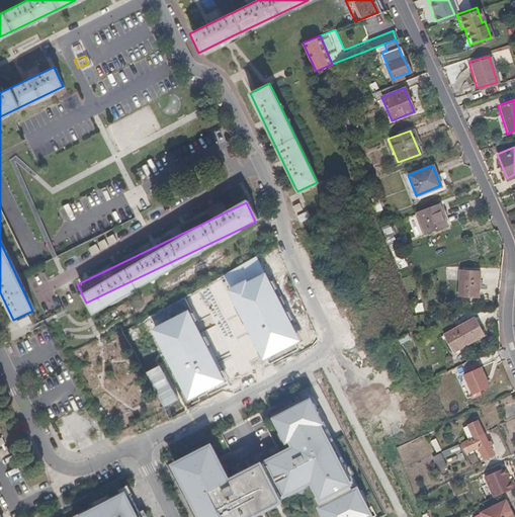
[(438,204),(417,213),(424,232),(445,224),(438,204)]
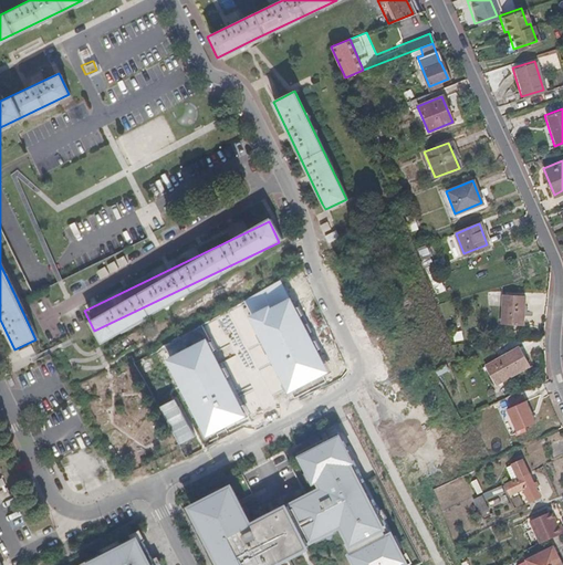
[(444,239),(450,257),(459,253),(454,236),(444,239)]
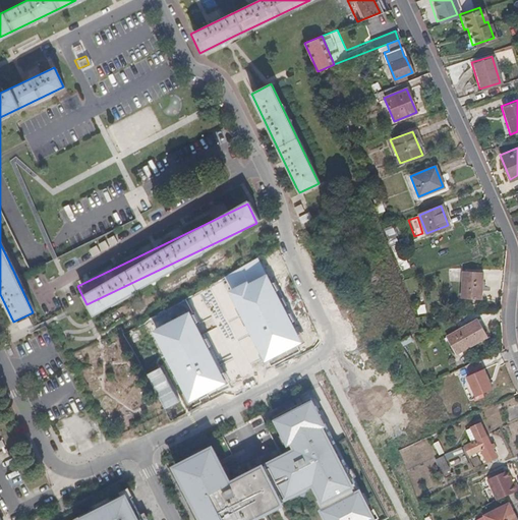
[(391,226),(384,229),(388,239),(395,236),(391,226)]
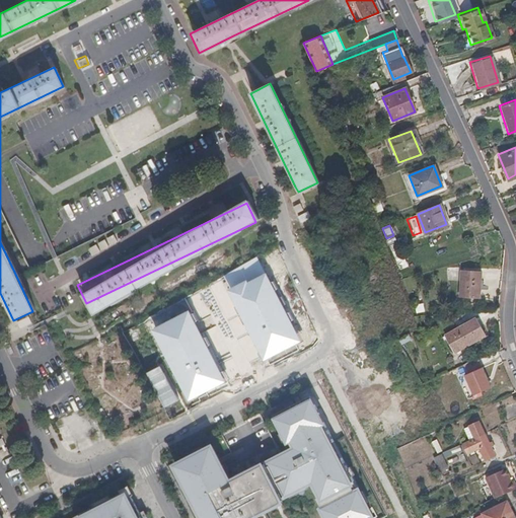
[(477,271),(458,270),(457,295),(476,296),(477,271)]
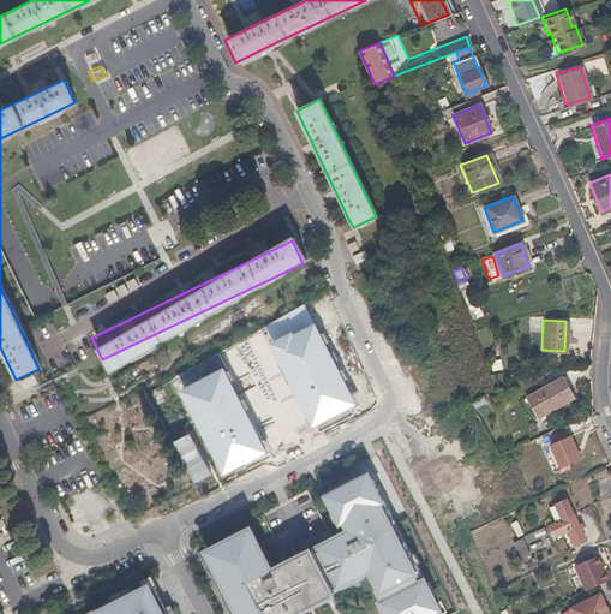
[(498,358),(489,359),(490,370),(501,368),(498,358)]
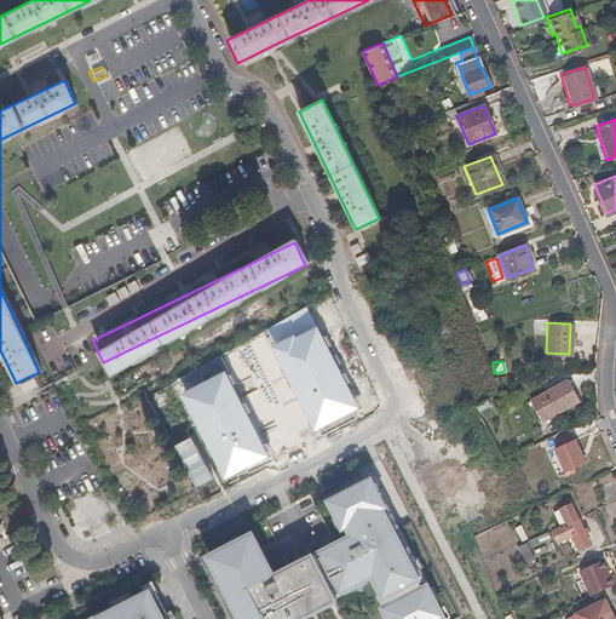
[(22,389),(35,384),(32,377),(19,382),(22,389)]
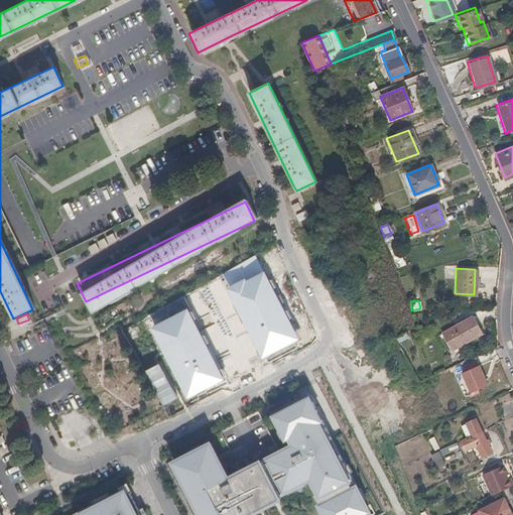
[(470,316),(438,334),(447,350),(479,334),(470,316)]
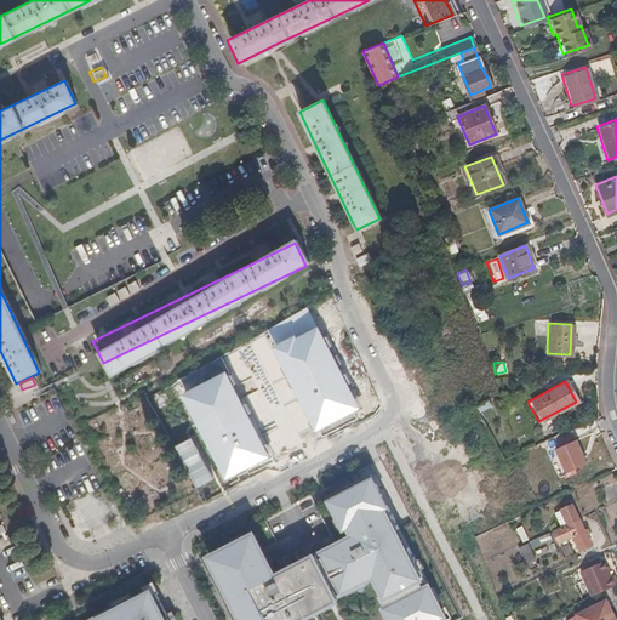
[(572,438),(552,447),(563,471),(583,462),(572,438)]
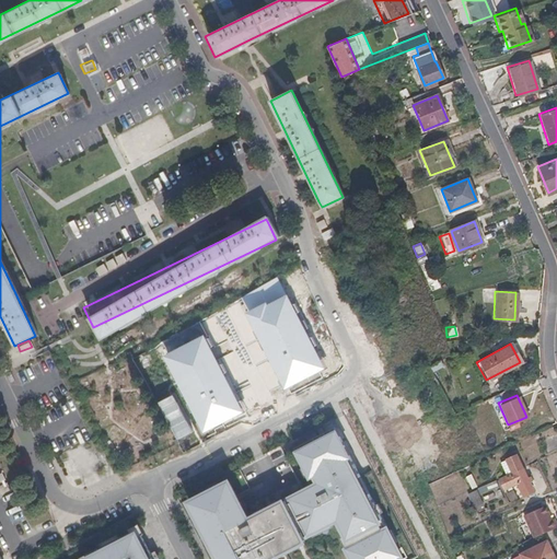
[(288,558),(283,550),(303,540),(301,537),(337,519),(345,535),(340,537),(351,558),(389,558),(389,557),(398,551),(386,527),(382,530),(378,520),(381,517),(368,492),(364,495),(356,477),(359,476),(348,454),(345,456),(340,447),(344,445),(341,441),(338,435),(335,437),(331,428),(317,434),(308,440),(302,442),(304,445),(296,451),(309,477),(315,474),(318,481),(312,485),(293,495),(296,498),(275,509),(274,505),(247,519),(230,484),(221,489),(219,485),(192,499),(196,509),(193,510),(213,550),(209,552),(212,558),(288,558)]
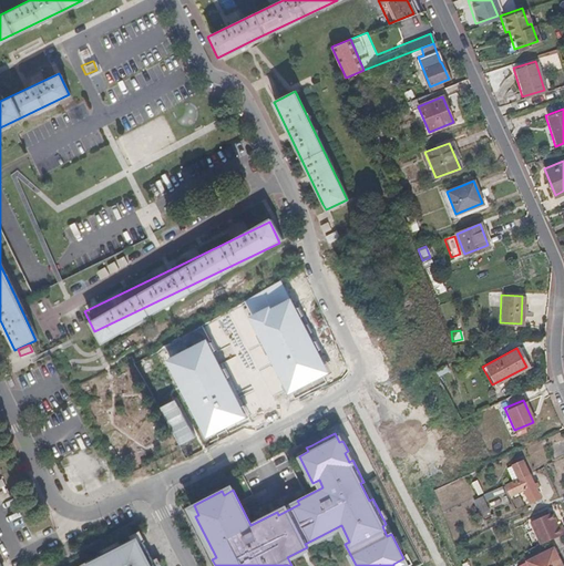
[(509,463),(515,477),(502,483),(510,501),(523,494),(527,504),(539,500),(520,458),(509,463)]
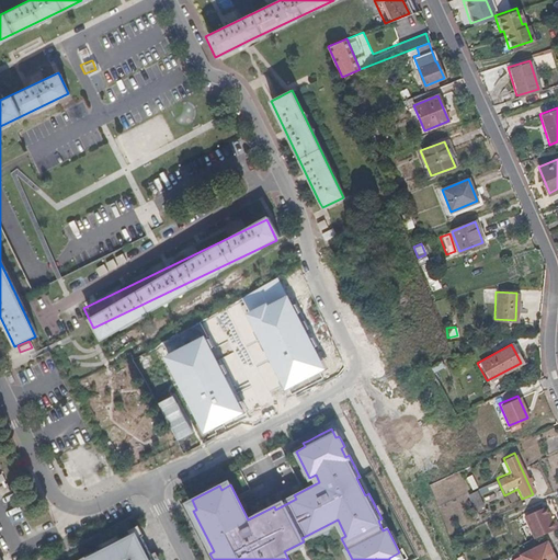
[(368,493),(360,477),(356,478),(365,495),(368,493)]
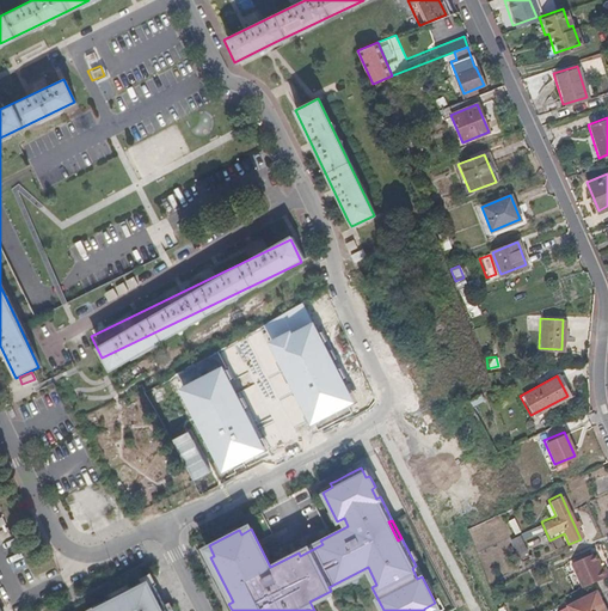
[(521,539),(541,531),(538,524),(508,537),(515,555),(527,550),(521,539)]
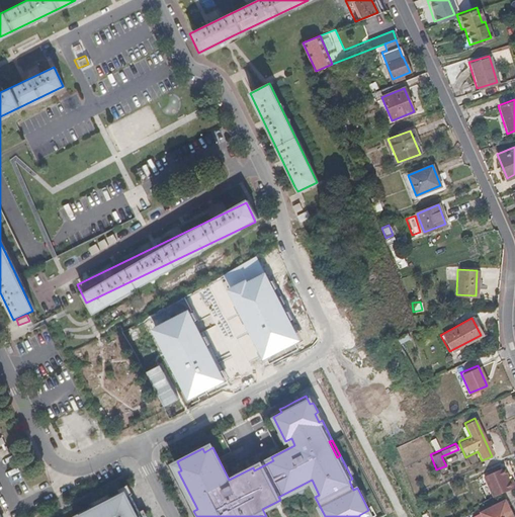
[(254,470),(273,460),(271,457),(254,466),(253,467),(254,470)]
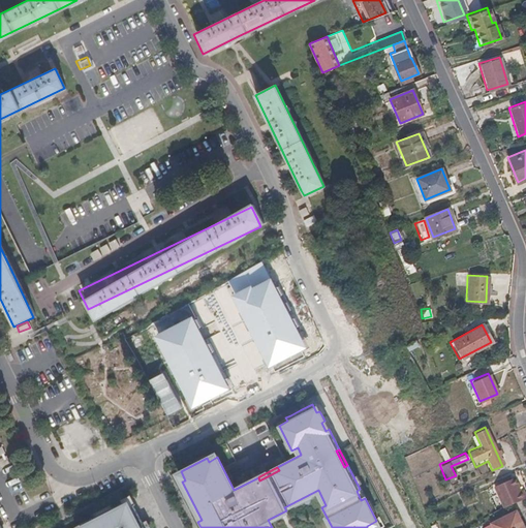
[(502,507),(523,496),(519,488),(517,489),(511,477),(492,487),(502,507)]
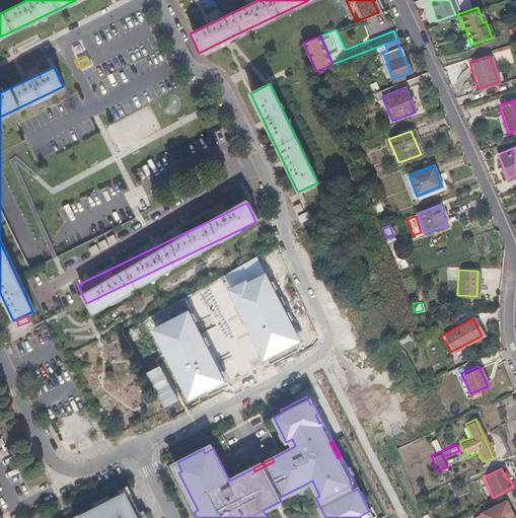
[(358,489),(353,479),(350,482),(354,491),(358,489)]
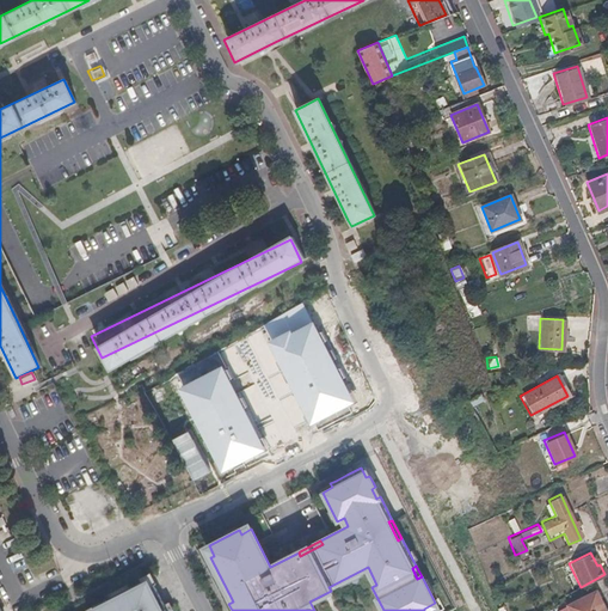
[(166,610),(151,579),(88,610),(166,610)]
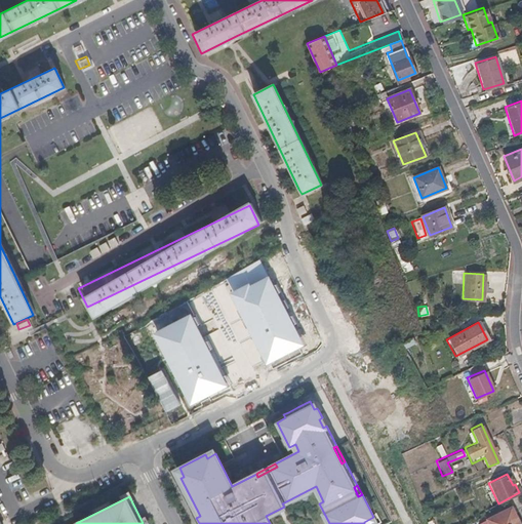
[(486,523),(518,523),(509,507),(484,520),(486,523)]
